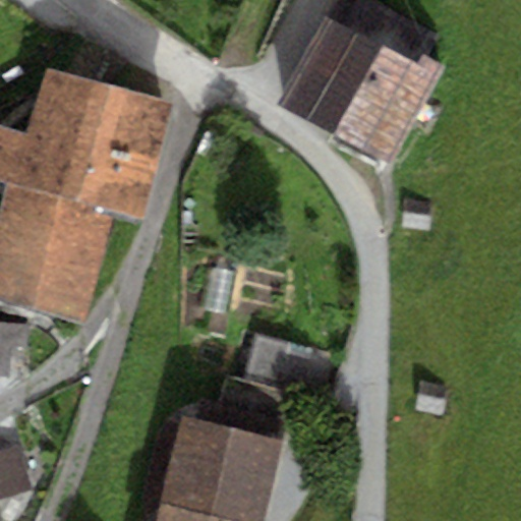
[(280,104),(389,162),(433,76),(420,69),(439,36),(370,0),(354,0),(341,26),(325,18),(280,104)]
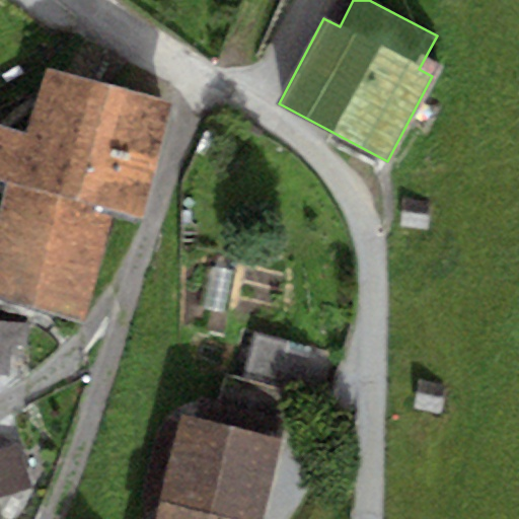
[(0,179),(8,181),(112,210),(140,216),(173,101),(48,65),(27,131),(0,122),(0,179)]
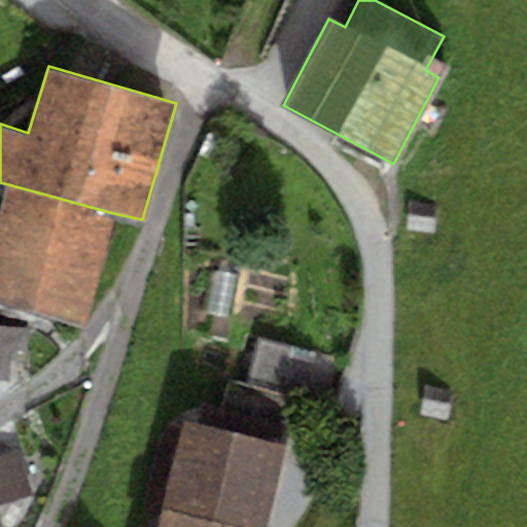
[(8,184),(0,214),(0,301),(81,328),(113,213),(8,184)]
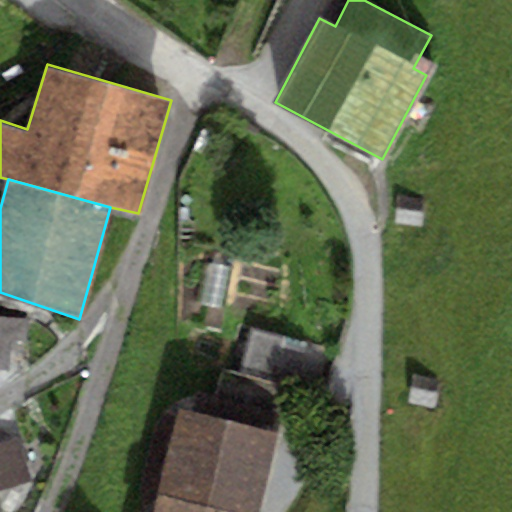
[(400,195),(394,221),(420,227),(426,201),(400,195)]
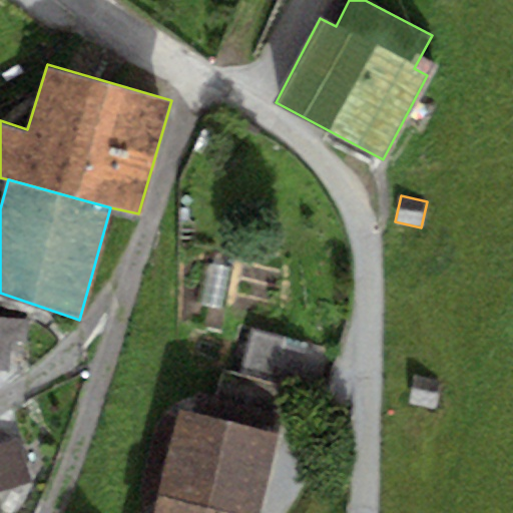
[(0,370),(7,371),(9,339),(25,340),(26,320),(0,318),(0,370)]
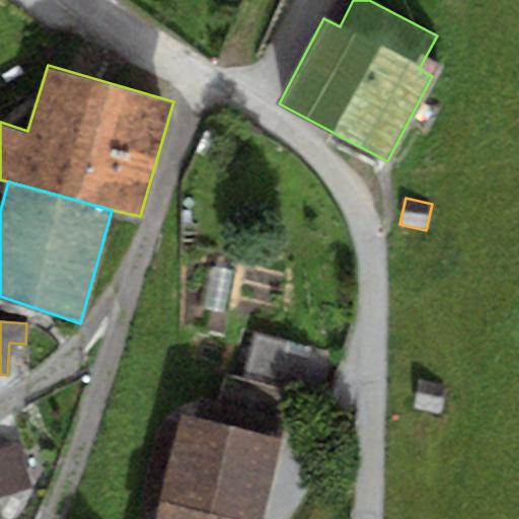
[(256,332),(243,378),(309,394),(315,396),(327,352),(256,332)]
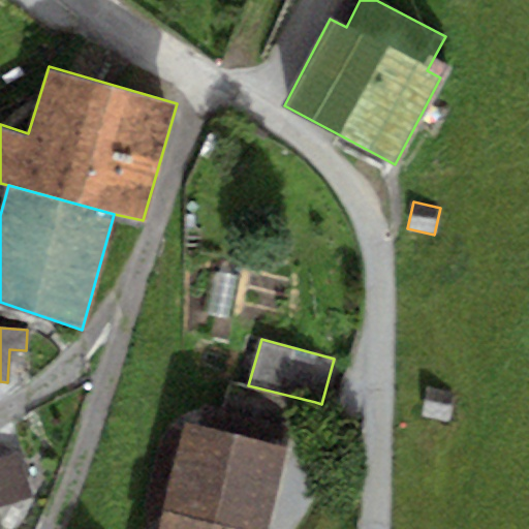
[(199,425),(185,422),(163,506),(252,528),(268,528),(294,424),(309,428),(315,402),(248,385),(229,381),(222,409),(205,405),(199,425)]
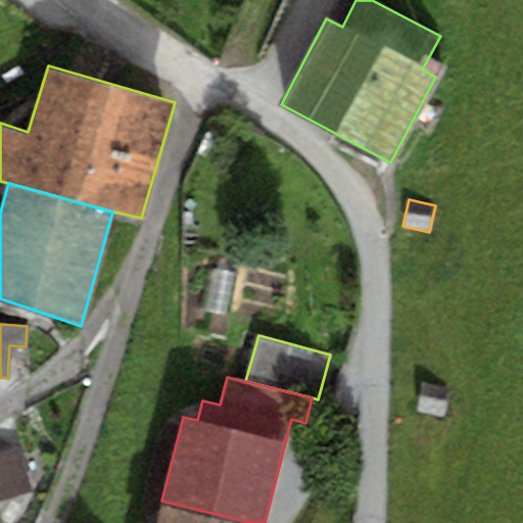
[(449,388),(422,383),(416,414),(443,419),(449,388)]
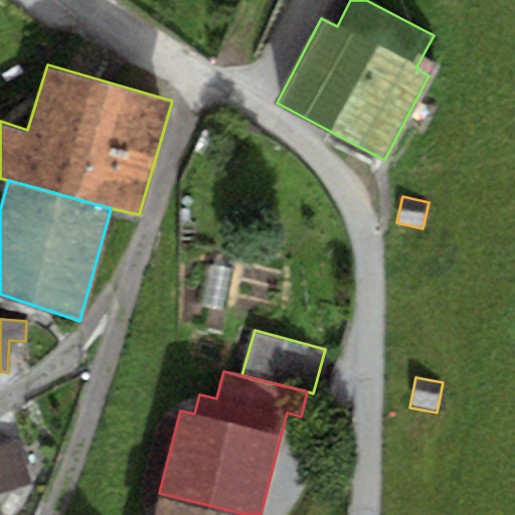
[(16,440),(0,445),(0,514),(5,514),(0,497),(0,493),(30,484),(16,440)]
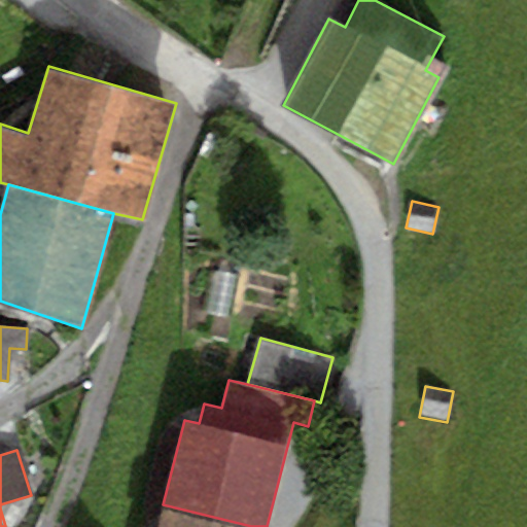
[(250,526),(161,506),(155,526),(250,526)]
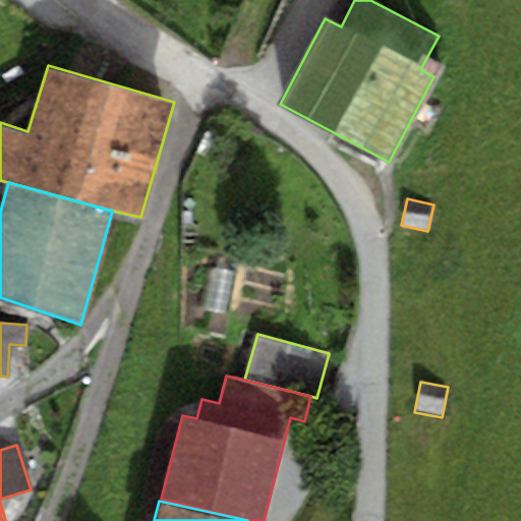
All buildings are outlined.
